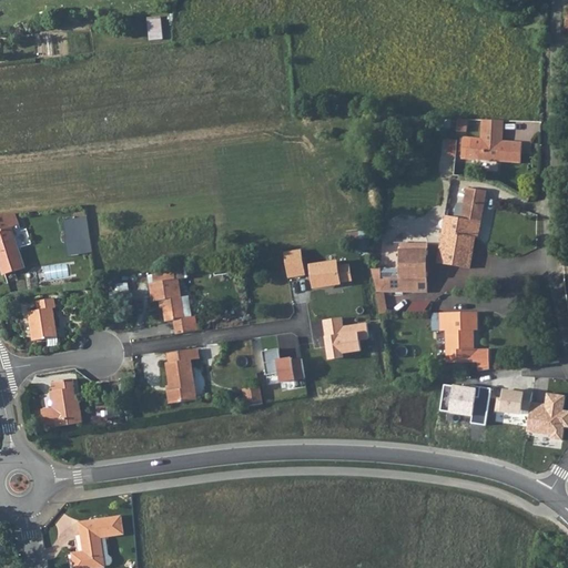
[(163,39),(161,17),(148,18),(150,40),(163,39)]
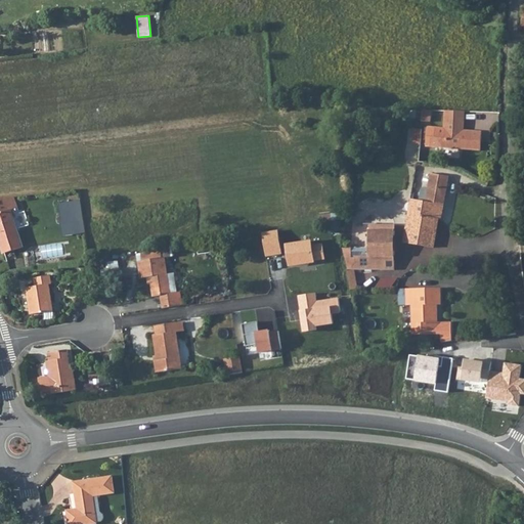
[(430,122),(431,110),(423,108),(422,121),(430,122)]
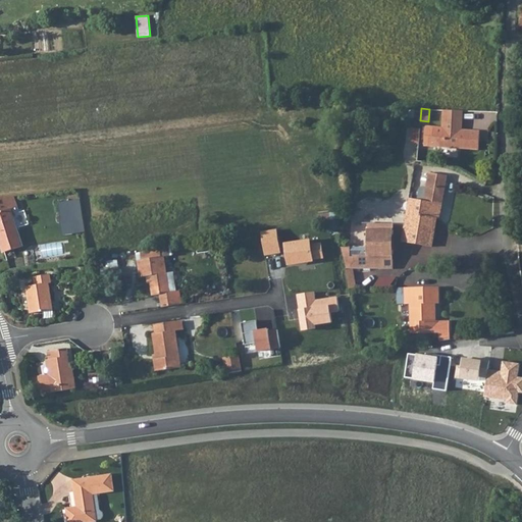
[(426,126),(425,134),(424,146),(479,149),(480,132),(462,129),(464,110),(445,109),(442,127),(426,126)]
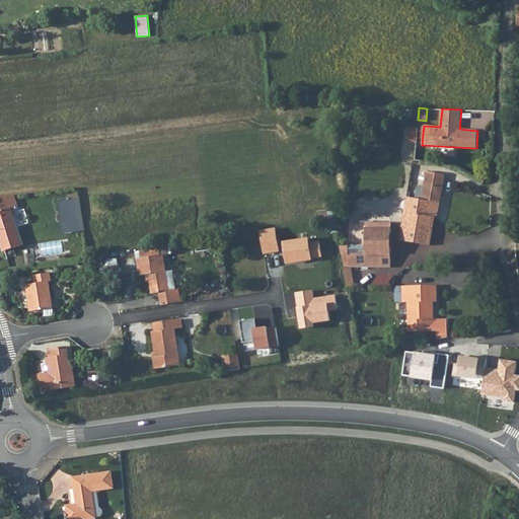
[(422,200),(440,203),(445,174),(428,171),(424,190),(422,200)]
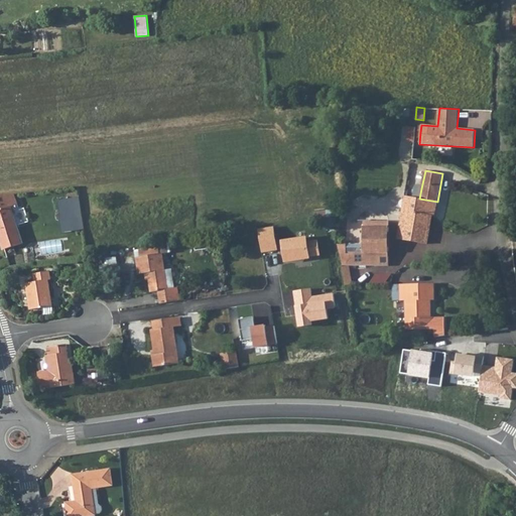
[(0,239),(3,249),(22,243),(10,207),(15,205),(12,195),(0,196),(0,239)]
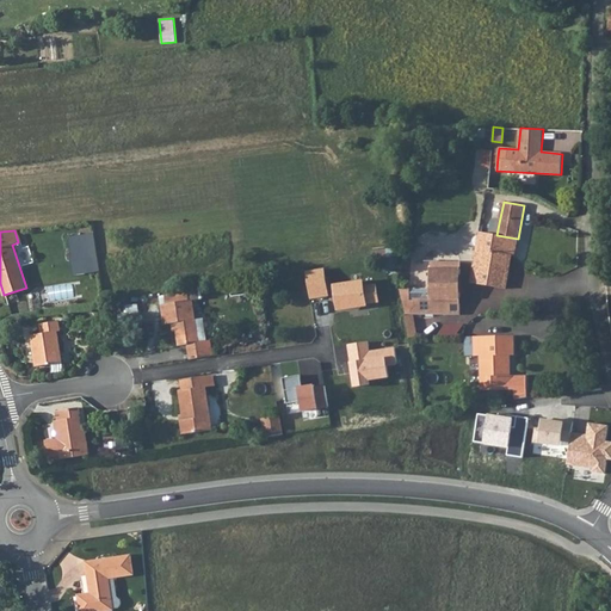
[(491,234),(480,232),(473,265),(499,270),(501,253),(507,254),(514,255),(518,239),(497,235),(491,234)]
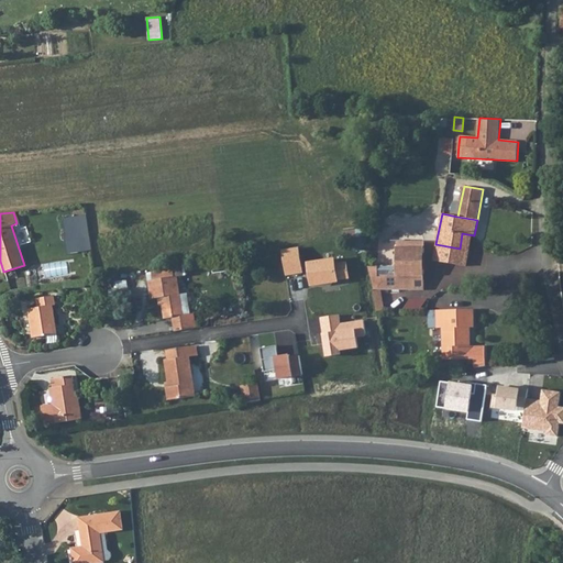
[(64,236),(76,234),(73,217),(62,218),(64,236)]
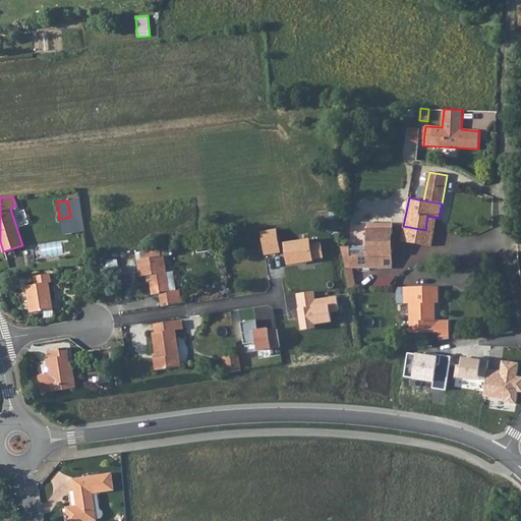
[(72,233),(81,232),(79,220),(70,221),(72,228),(72,233)]
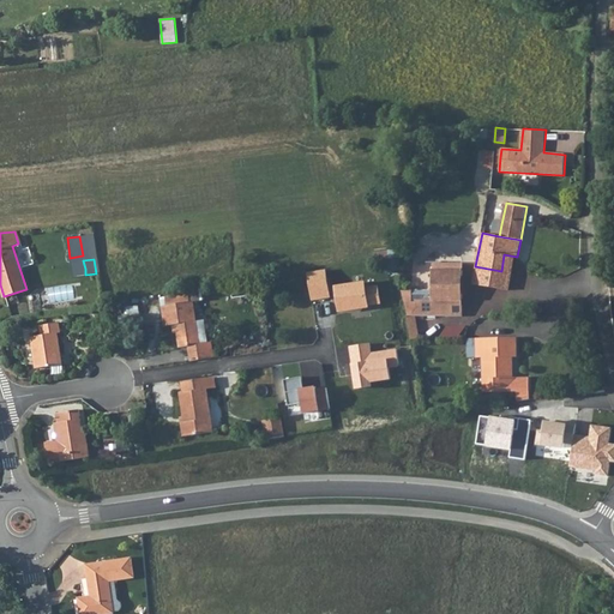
[(71,262),(72,271),(85,269),(83,260),(71,262)]
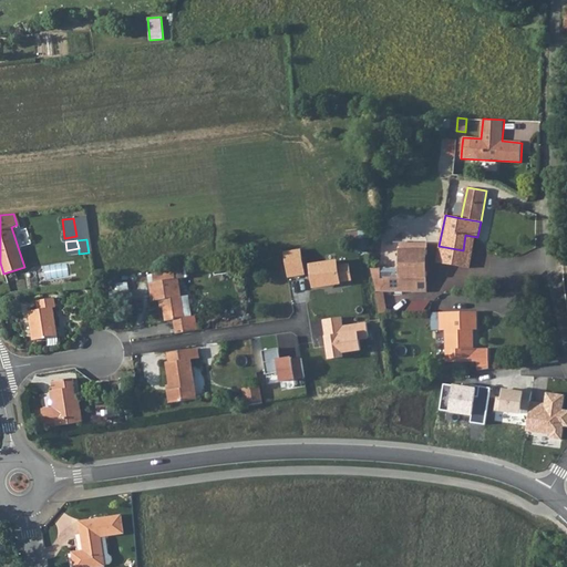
[(375,291),(428,292),(428,244),(400,243),(400,268),(371,268),(375,291)]
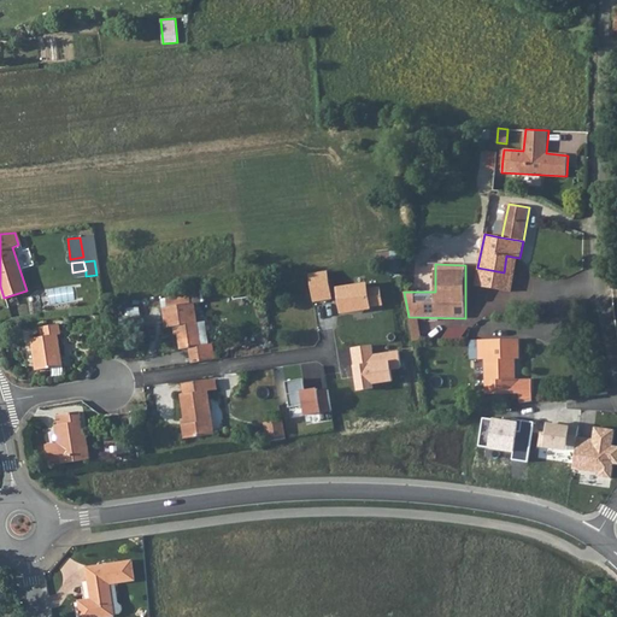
[(504,272),(477,268),(475,286),(500,289),(504,272)]
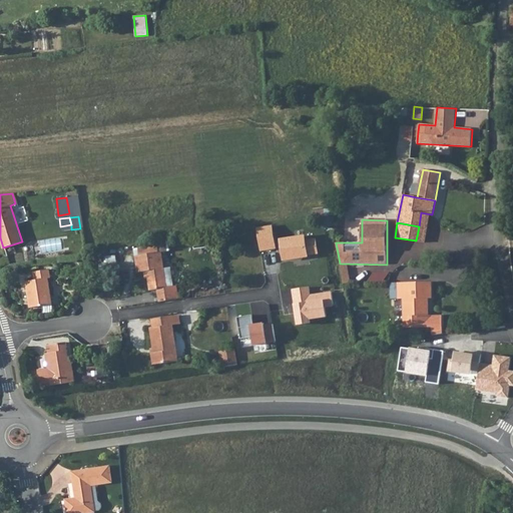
[(273,225),(257,228),(261,251),(277,248),(273,225)]
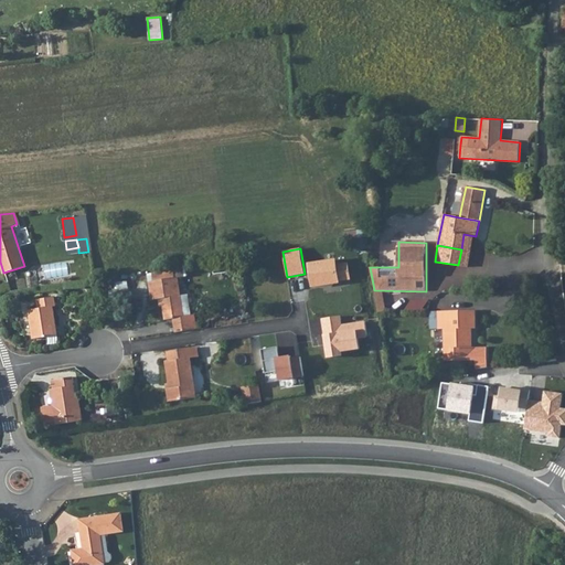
[(467,249),(461,249),(458,265),(468,267),(470,249),(467,249)]
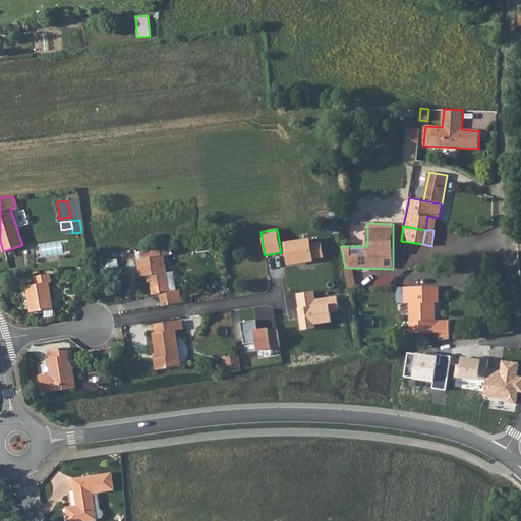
[(310,239),(284,242),(287,266),(314,262),(314,259),(323,258),(321,242),(311,244),(310,239)]
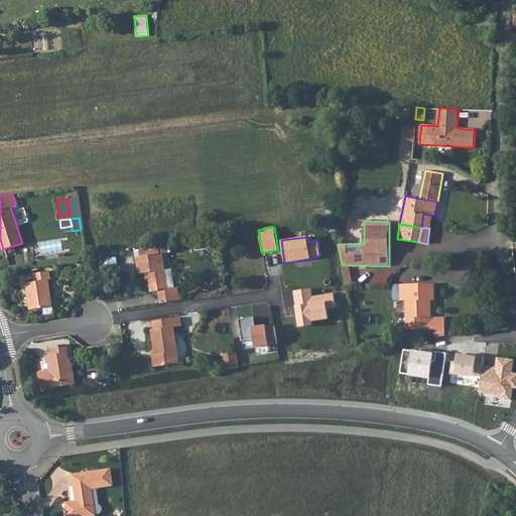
[(207,248),(222,246),(221,240),(206,242),(207,248)]
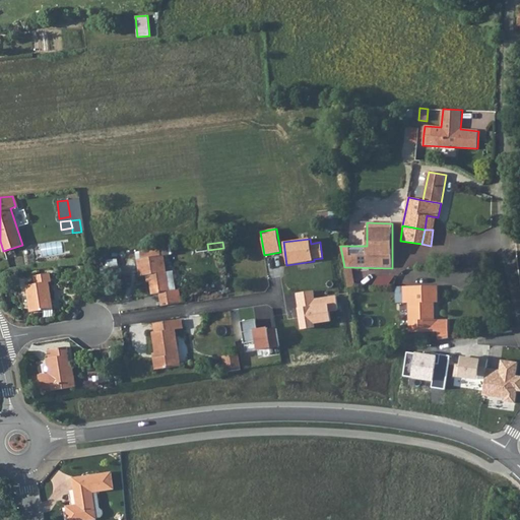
[(142,259),(161,256),(160,249),(141,252),(142,259)]
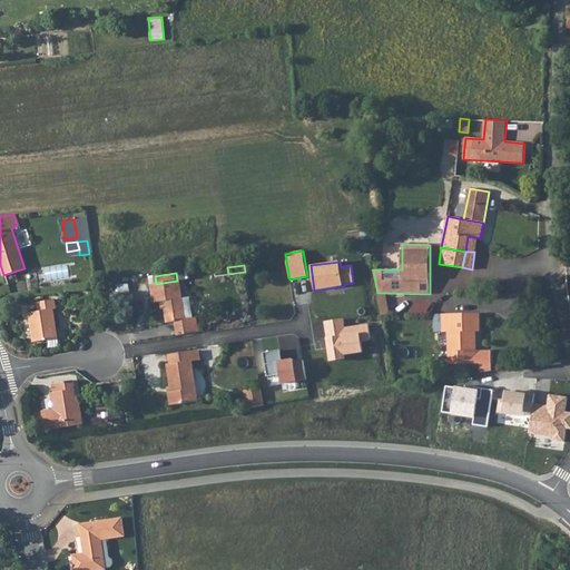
[(186,320),(183,298),(180,281),(177,281),(156,284),(150,285),(154,303),(164,301),(167,323),(175,322),(177,335),(184,334),(194,333),(199,332),(197,317),(194,318),(186,320)]
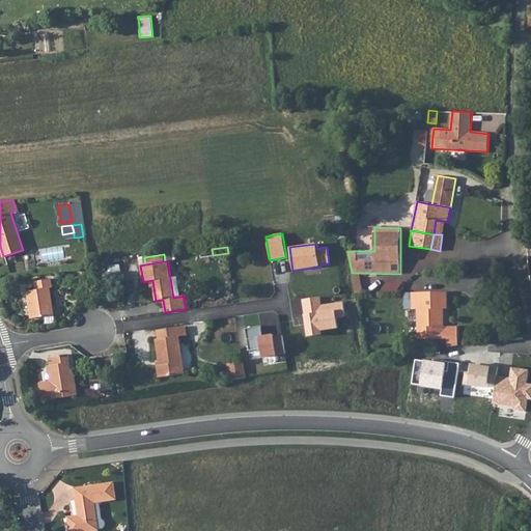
[(173,298),(180,297),(177,277),(170,278),(173,298)]
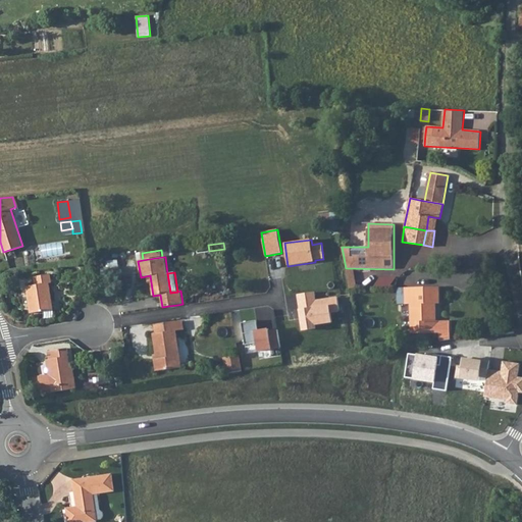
[(49,283),(52,282),(51,274),(35,276),(36,284),(27,286),(31,313),(50,310),(49,302),(52,301),(49,283)]
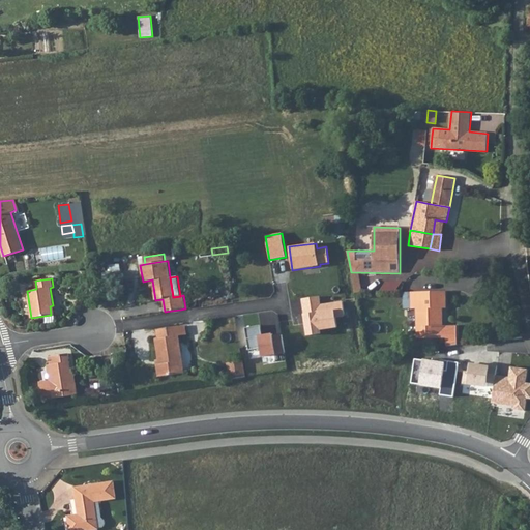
[(446,308),(446,296),(430,296),(430,292),(411,292),(412,308),(417,308),(417,339),(447,337),(447,326),(441,326),(441,318),(443,318),(443,308),(446,308)]
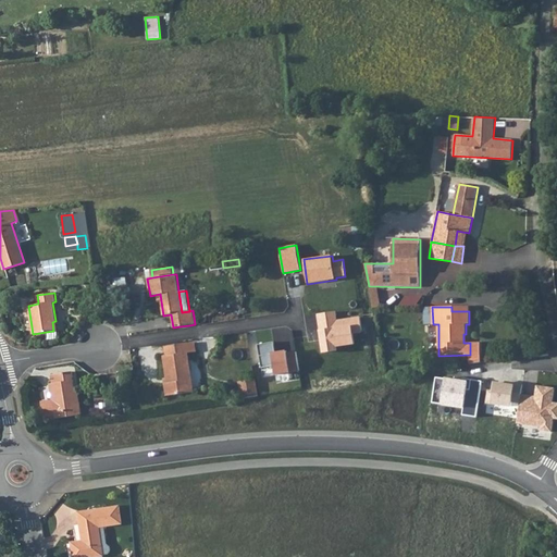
[(337,310),(316,313),(322,355),(337,351),(337,347),(355,345),(353,334),(362,332),(360,316),(338,320),(337,310)]
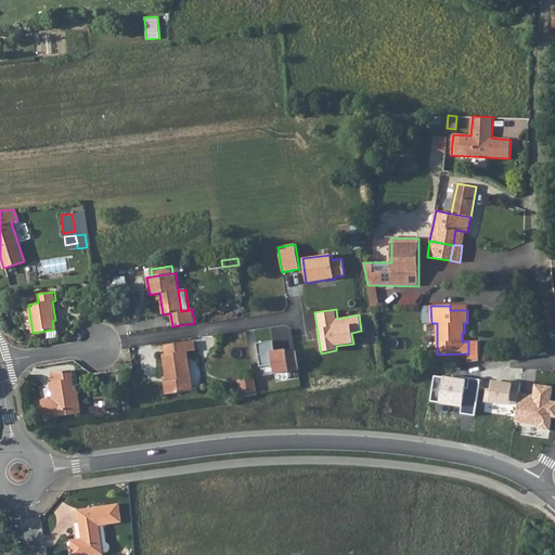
[(188,351),(195,350),(194,340),(186,341),(164,345),(166,355),(163,355),(167,382),(164,382),(166,395),(193,390),(188,351)]
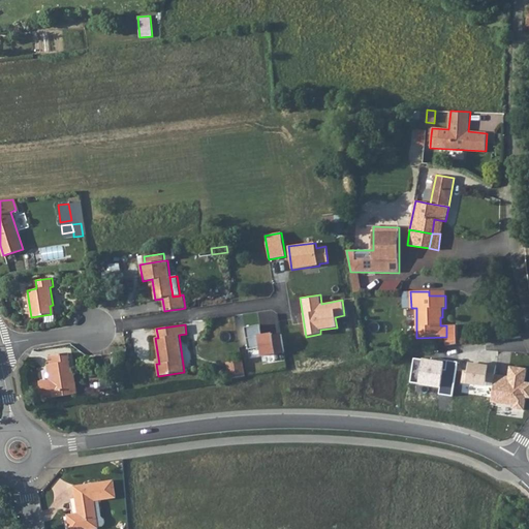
[(184,350),(184,368),(192,368),(192,350),(184,350)]
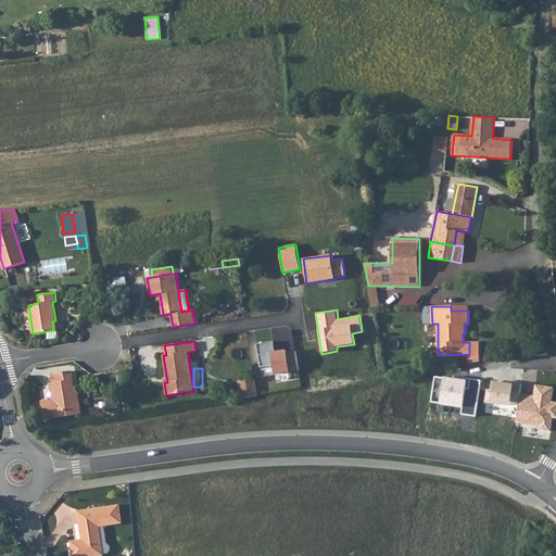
[(78,392),(75,393),(72,370),(51,374),(52,382),(50,383),(52,399),(41,401),(43,417),(54,415),(55,418),(81,414),(78,392)]
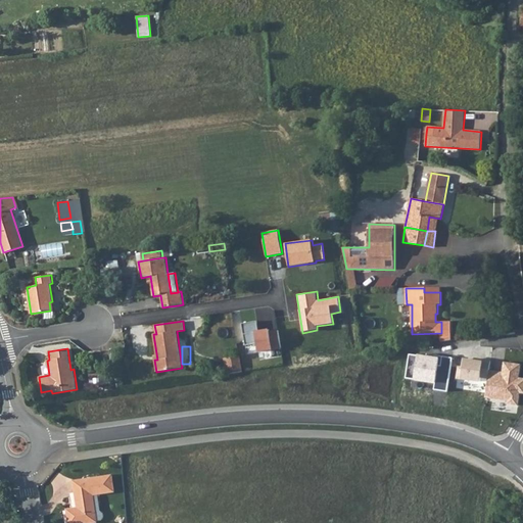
[(439,358),(409,353),(405,378),(436,383),(435,389),(447,391),(453,359),(440,357),(439,358)]
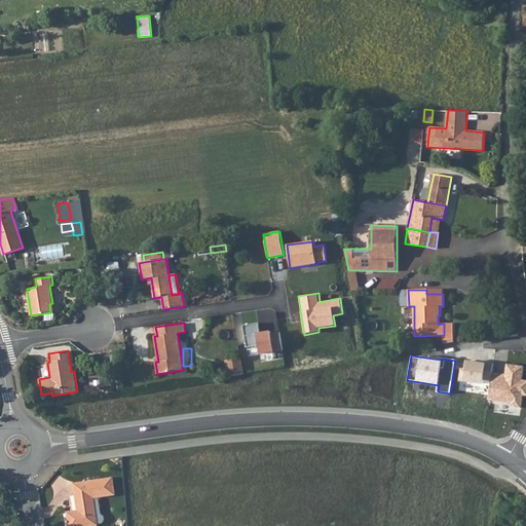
[(227,376),(243,374),(241,358),(230,360),(232,371),(227,372),(227,376)]
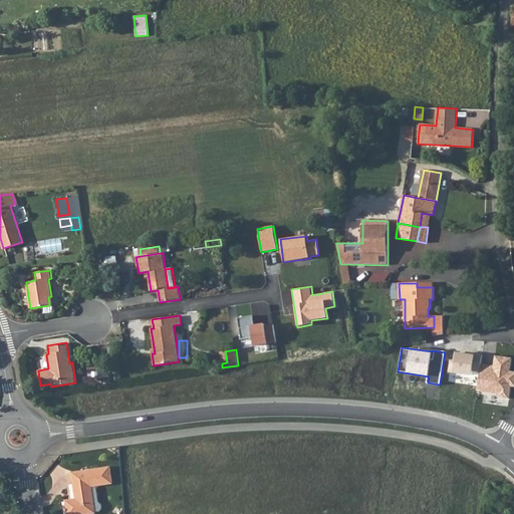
[(474,356),(456,352),(454,360),(450,360),(448,372),(479,377),(479,374),(481,363),(473,362),(474,356)]
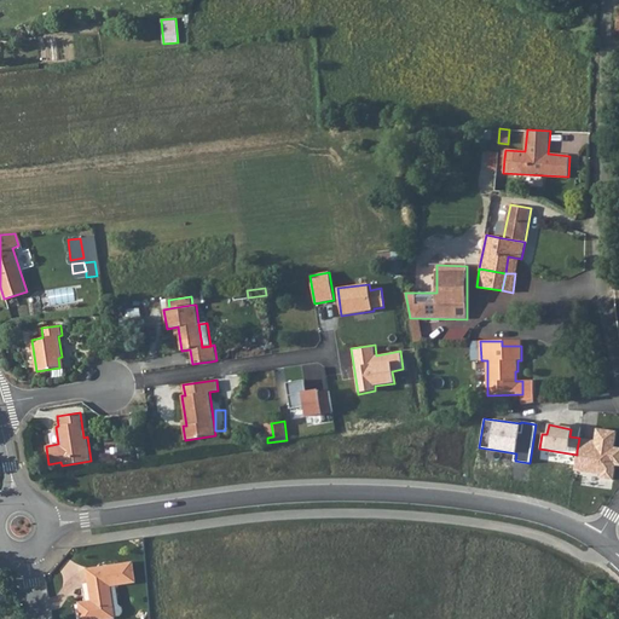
[(615,432),(596,431),(595,440),(577,451),(577,455),(573,470),(600,473),(600,476),(613,478),(614,466),(618,466),(618,449),(613,449),(615,432)]
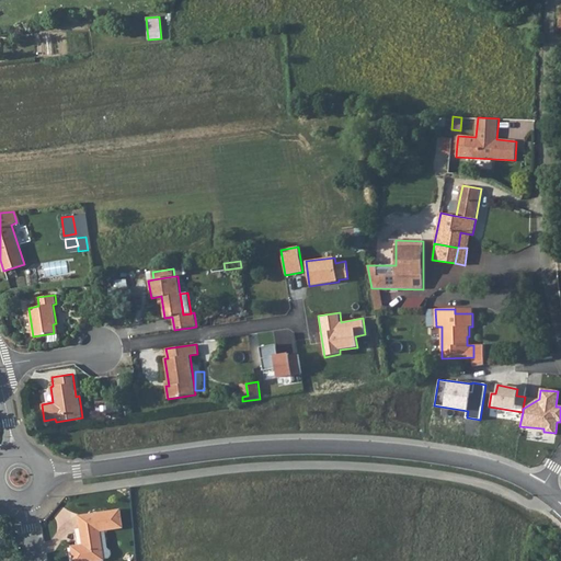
[(119,414),(118,403),(107,404),(110,415),(119,414)]
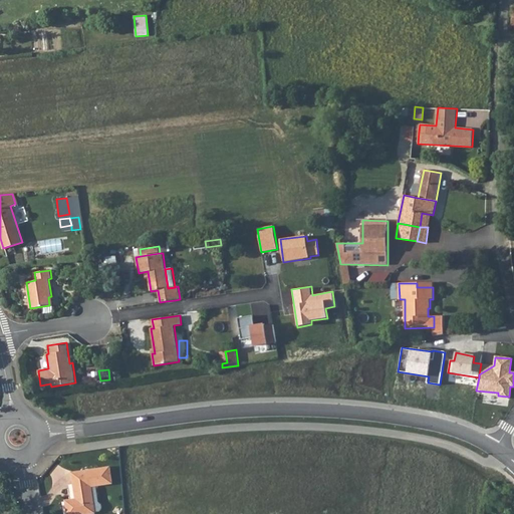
[(66,501),(68,513),(83,513),(94,512),(90,486),(111,483),(109,467),(95,469),(73,472),(77,500),(66,501)]
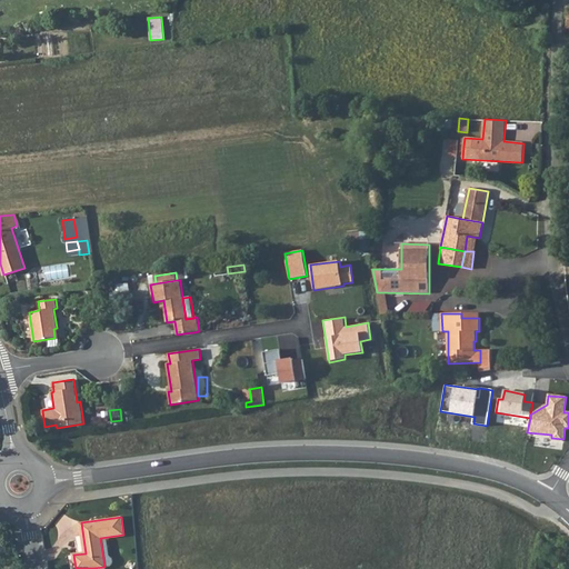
[(100,538),(105,567),(111,566),(113,562),(113,559),(109,556),(107,537),(100,538)]
